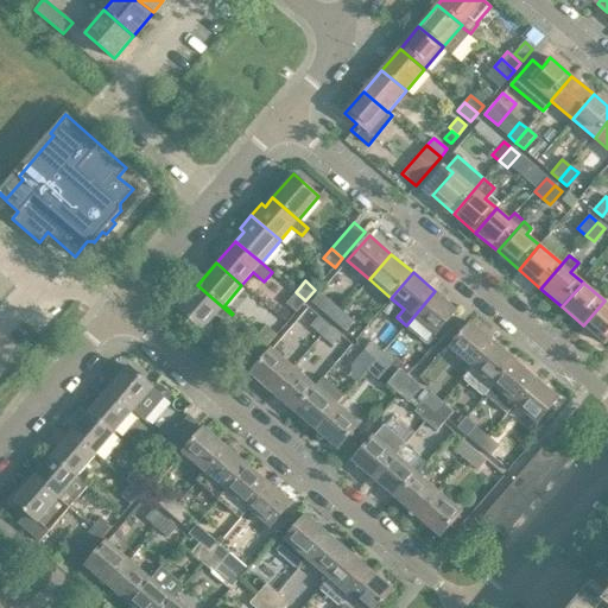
[(232,315),(197,285),(178,308),(203,330),(215,316),(227,321),(232,315)]
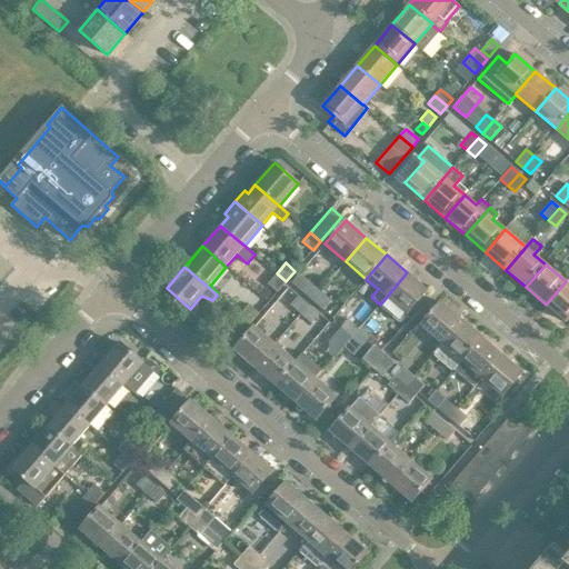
[(407,272),(380,305),(400,322),(428,290),(407,272)]
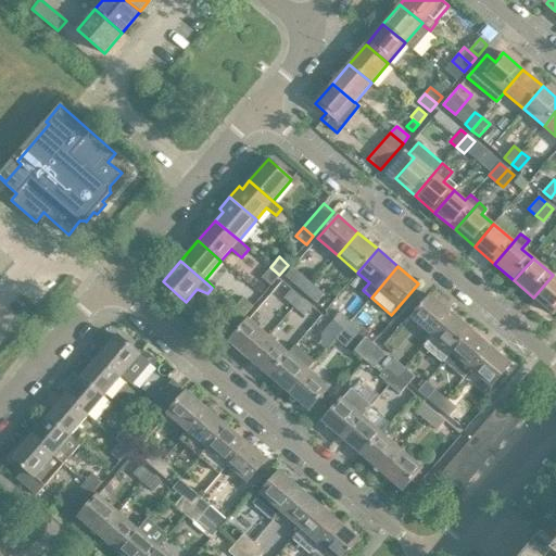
[(279,275),(270,267),(262,277),(270,286),(279,275)]
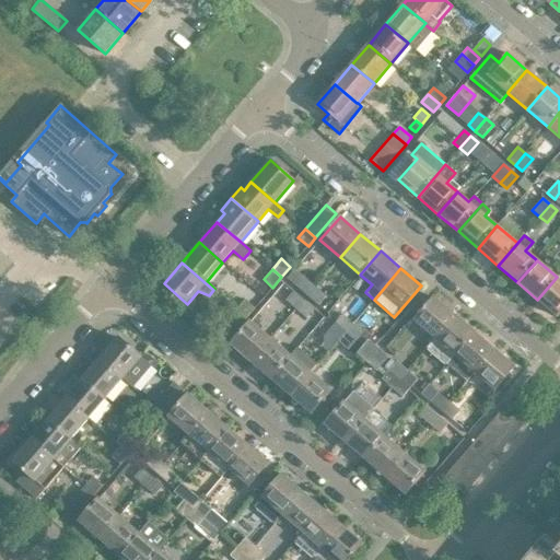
[(287,278),(307,295),(315,287),(295,269),(287,278)]
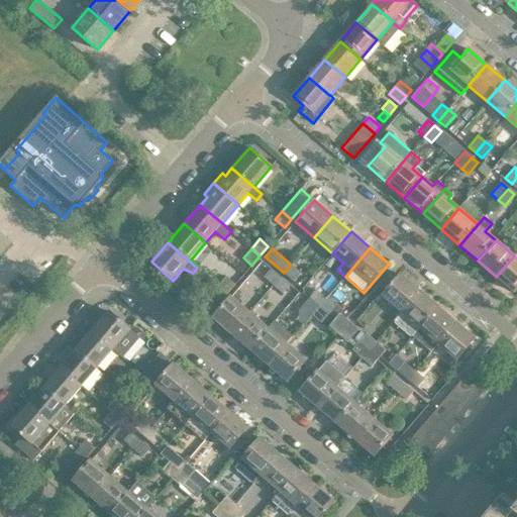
[(516,257),(514,255),(496,277),(515,292),(516,289),(516,257)]
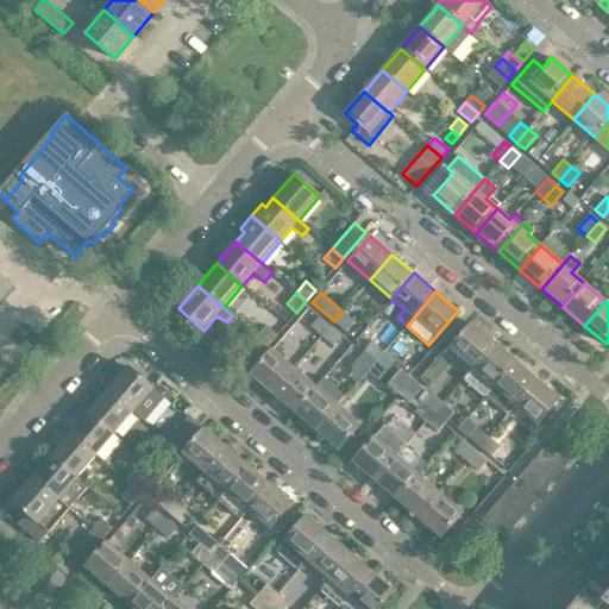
[(343,312),(334,321),(345,331),(355,321),(343,312)]
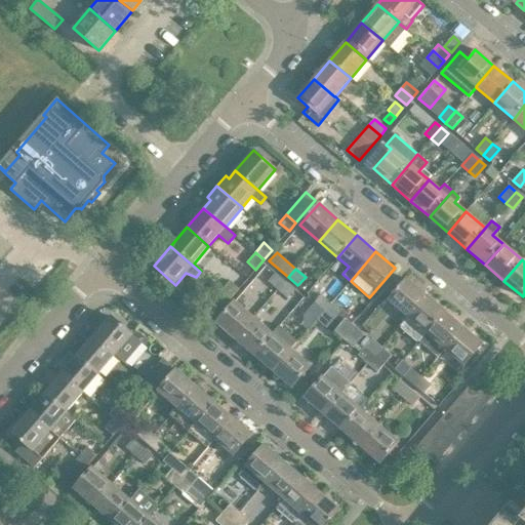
[(268,281),(277,289),(285,281),(275,273),(268,281)]
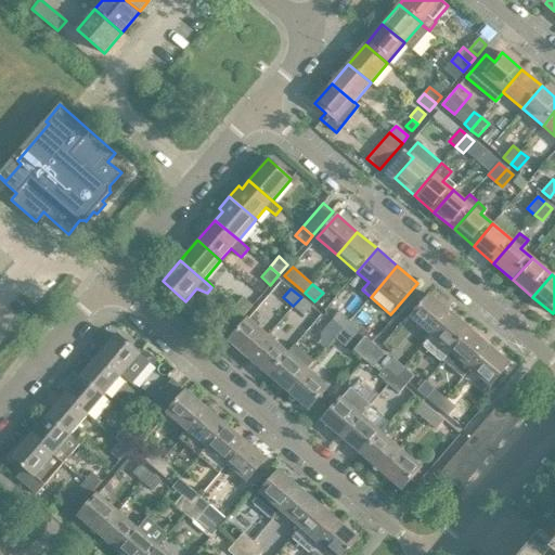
[(410,318),(430,335),(450,311),(430,294),(410,318)]
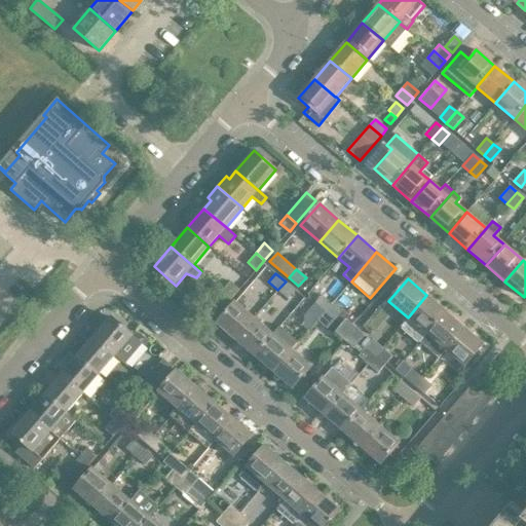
[(230,282),(222,291),(231,299),(239,289),(230,282)]
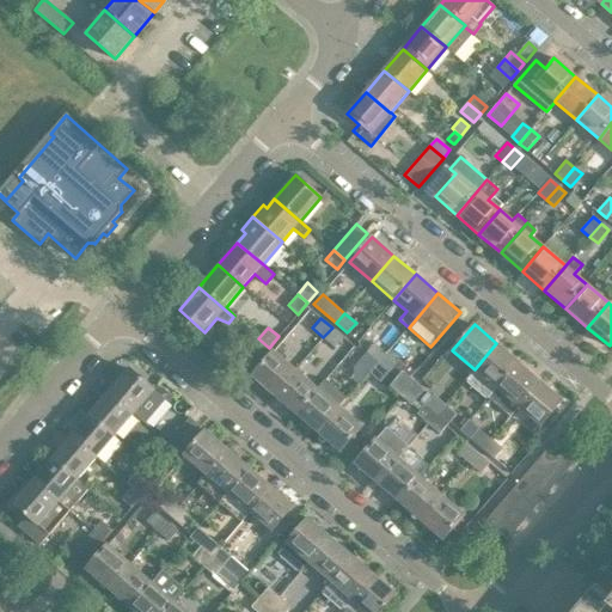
[(332,328),(323,337),(335,348),(343,337),(332,328)]
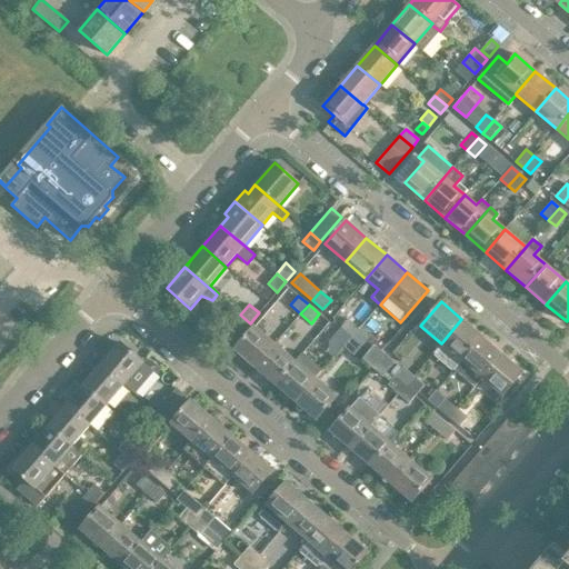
[(250,323),(240,315),(220,338),(230,346),(250,323)]
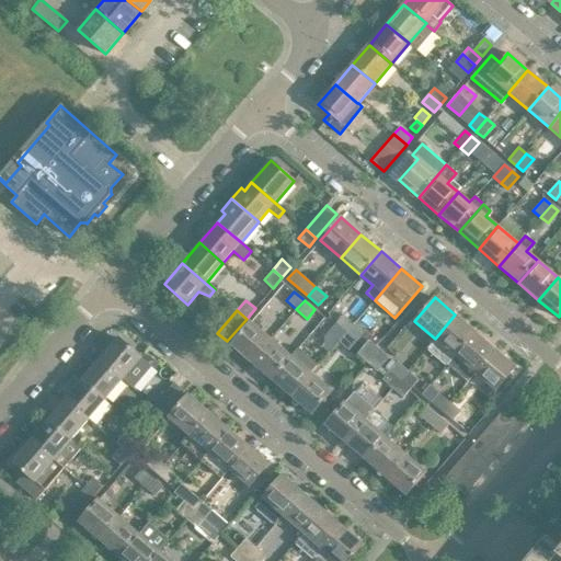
[(343,315),(335,323),(346,333),(354,324),(343,315)]
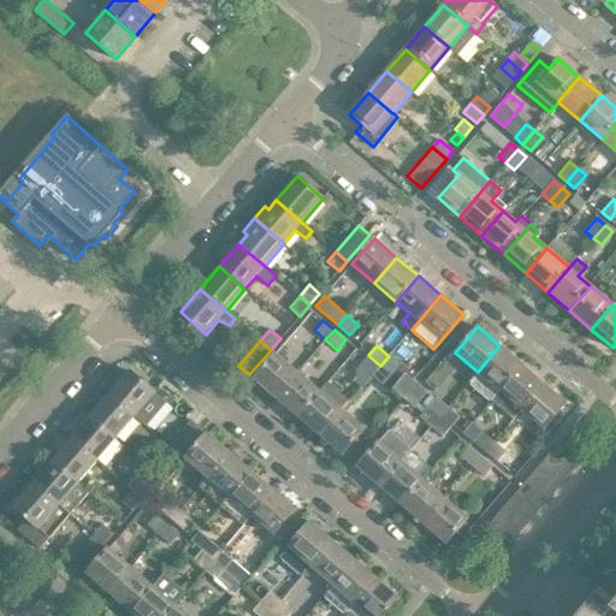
[(490,402),(491,401),(522,365),(499,345),(478,372),(468,383),(490,402)]
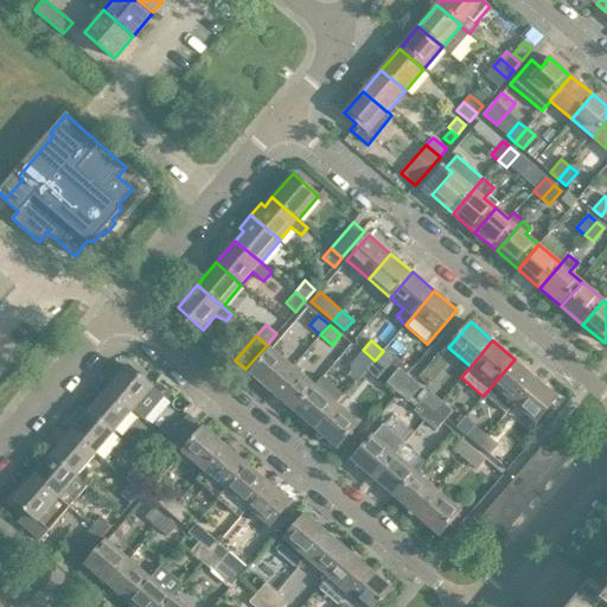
[(249,374),(272,393),(293,366),(272,347),(249,374)]
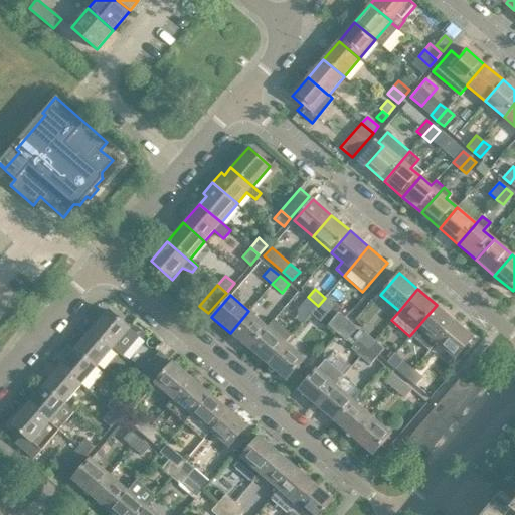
[(301,305),(311,314),(318,306),(308,297),(301,305)]
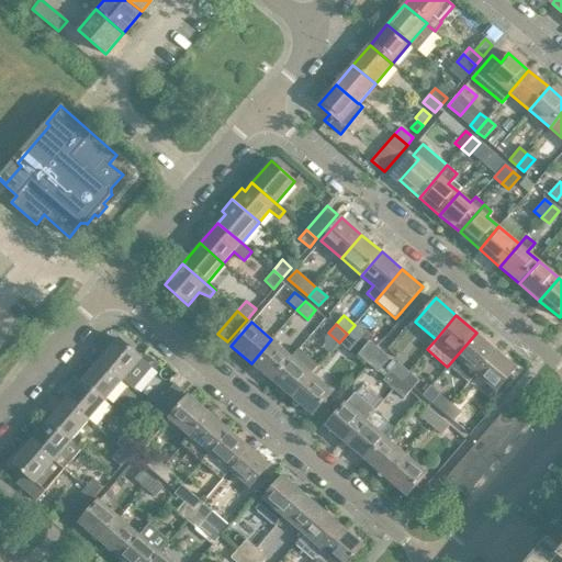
[(355,325),(347,334),(357,341),(364,333),(355,325)]
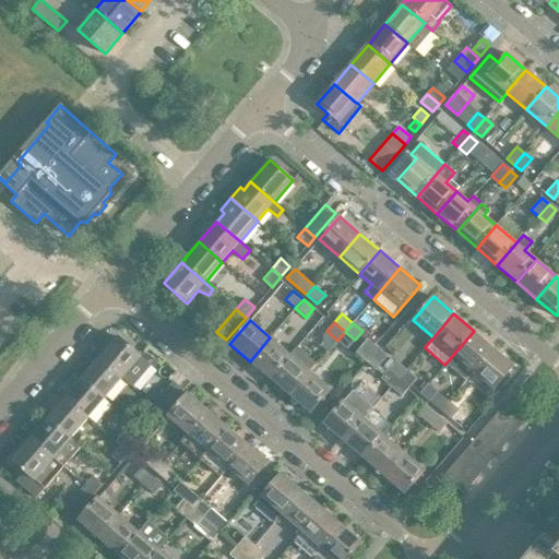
[(474,371),(494,348),(474,331),(445,364),(466,380),(474,371)]
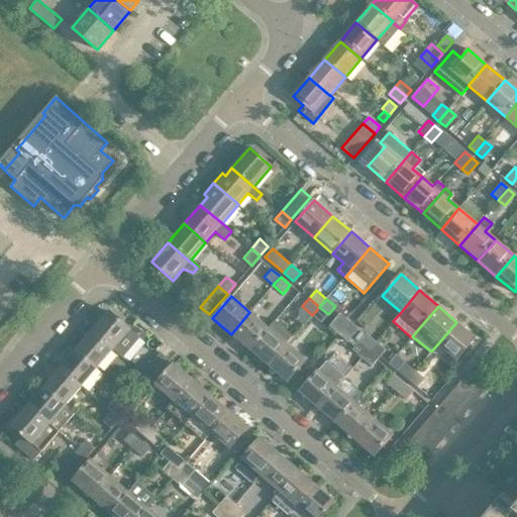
[(319,307),(312,315),(321,323),(328,314),(319,307)]
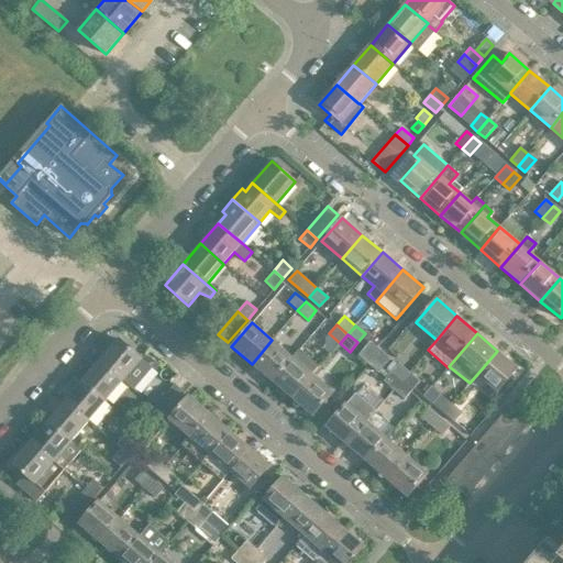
[(100,360),(124,379),(132,386),(139,378),(131,372),(142,359),(119,339),(100,360)]
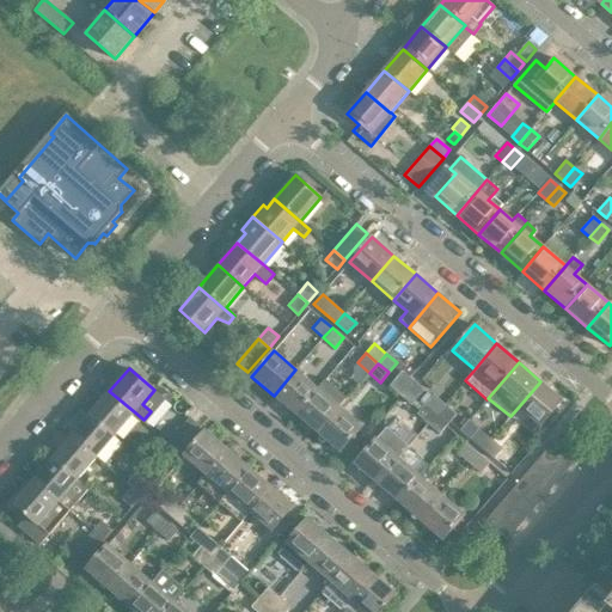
[(274,396),(295,414),(318,389),(295,369),(274,396)]
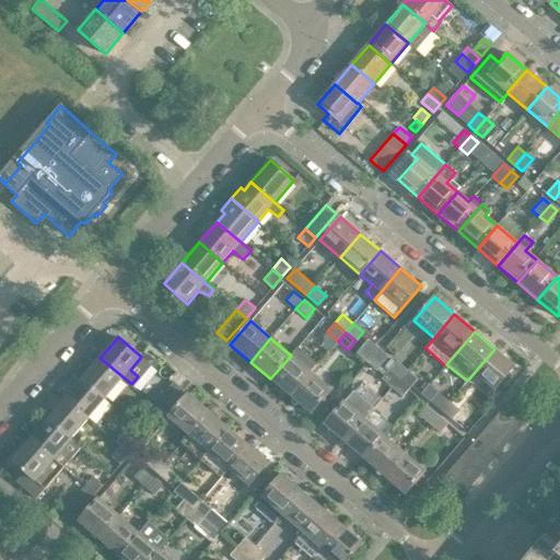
[(358,353),(376,370),(387,358),(369,341),(358,353)]
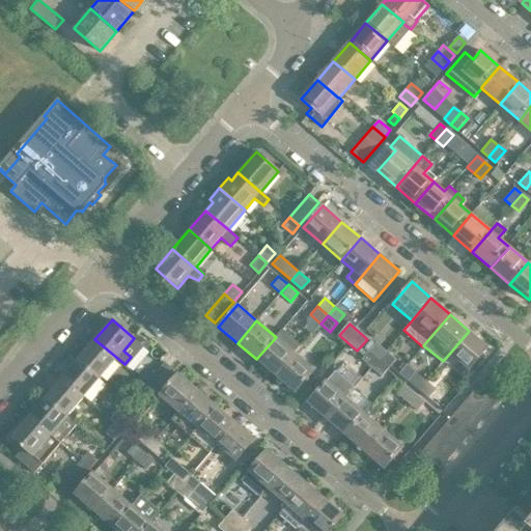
[(276,375),(295,354),(302,345),(282,330),(276,337),(256,359),(276,375)]
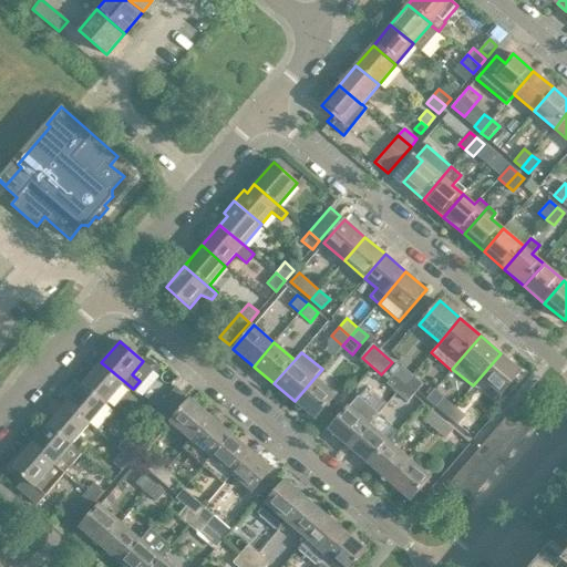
[(501,353),(481,377),(501,394),(522,371),(501,353)]
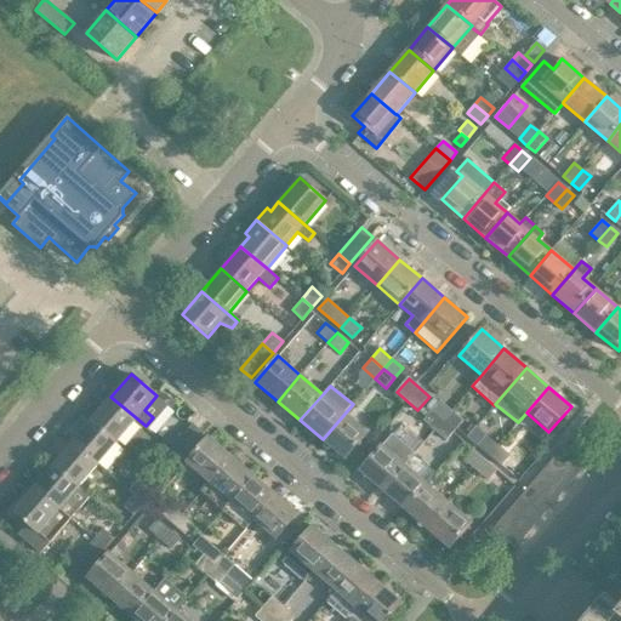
[(110,397),(91,420),(118,442),(137,419),(110,397)]
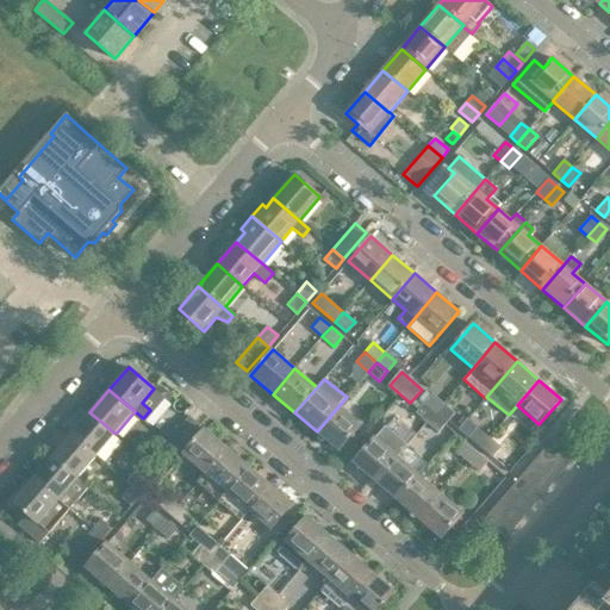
[(427,390),(419,398),(424,403),(431,394),(427,390)]
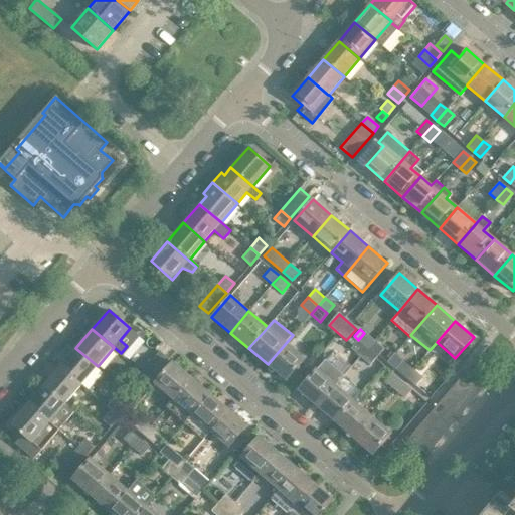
[(364,333),(358,340),(367,348),(374,340),(365,332),(364,333)]
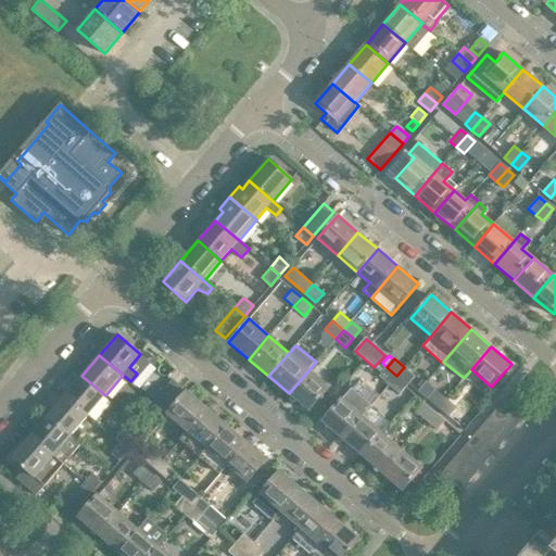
[(379,376),(389,384),(396,376),(387,367),(379,376)]
